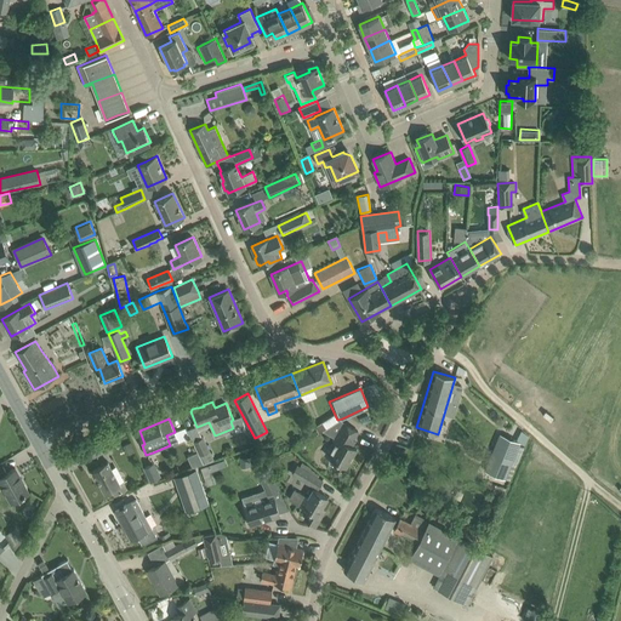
[(325,429),(323,431),(335,438),(325,454),(346,466),(357,449),(352,445),(355,440),(353,439),(358,431),(343,422),(342,420),(325,429)]
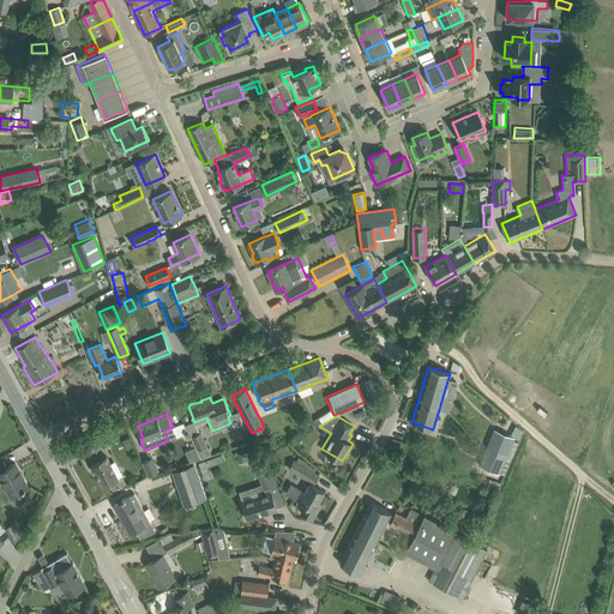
[(318,417),(311,421),(315,428),(319,426),(321,425),(318,417)]
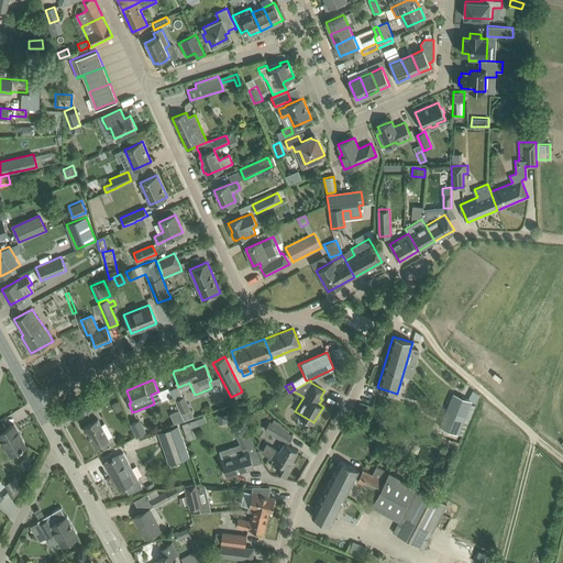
[(454,393),(441,427),(460,434),(473,400),(454,393)]
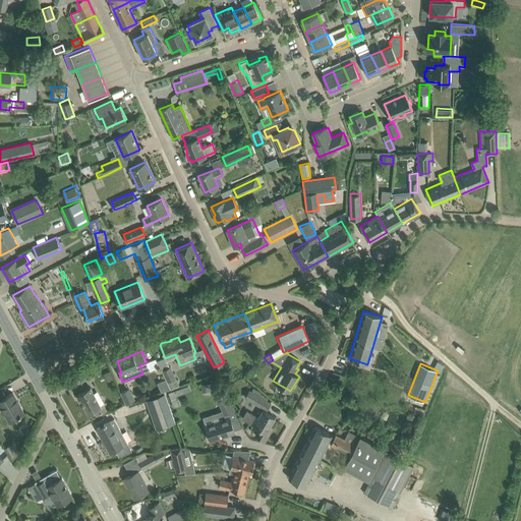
[(166,378),(170,388),(179,384),(171,365),(162,369),(166,378)]
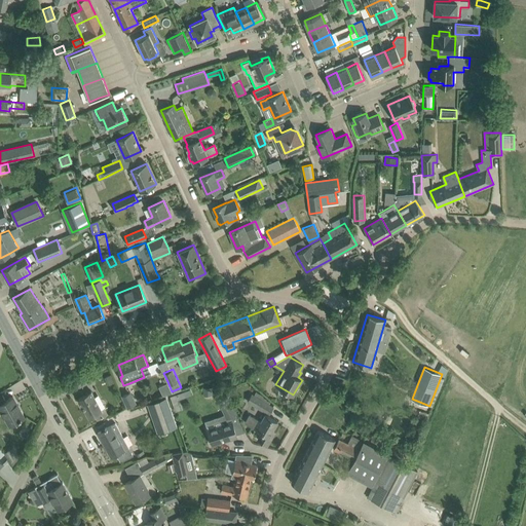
[(88,382),(84,375),(73,381),(77,388),(88,382)]
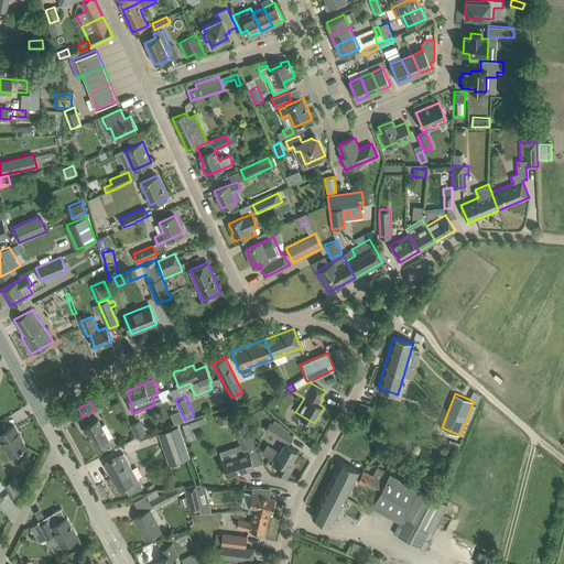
[(227,415),(218,415),(218,424),(228,424),(227,415)]
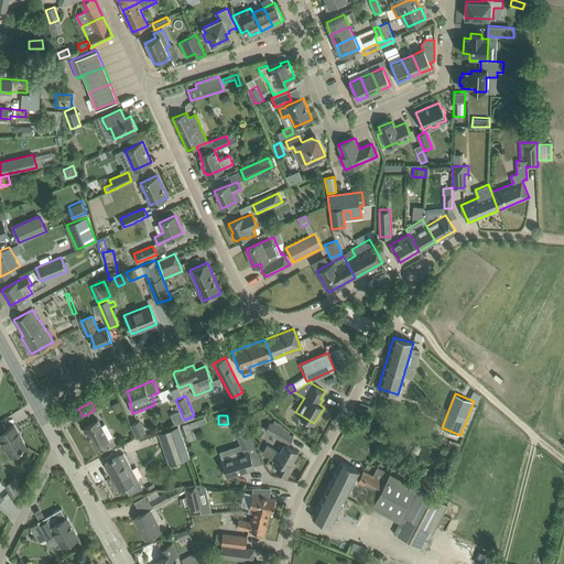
[(109,438),(108,437),(98,420),(84,426),(96,447),(101,444),(105,449),(116,444),(111,437),(109,438)]
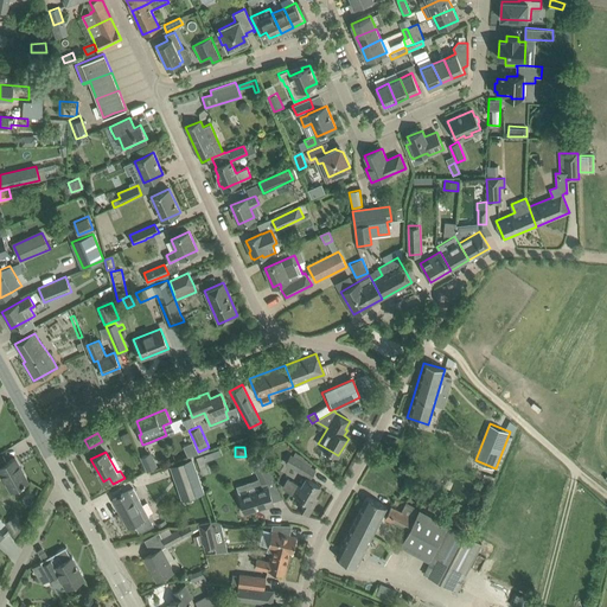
[(315,470),(311,467),(313,462),(295,452),(293,455),(291,454),(285,462),(310,478),(315,470)]
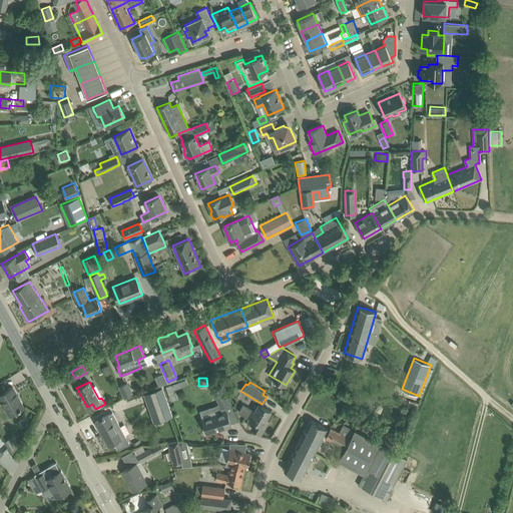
[(132,393),(127,383),(118,387),(123,398),(132,393)]
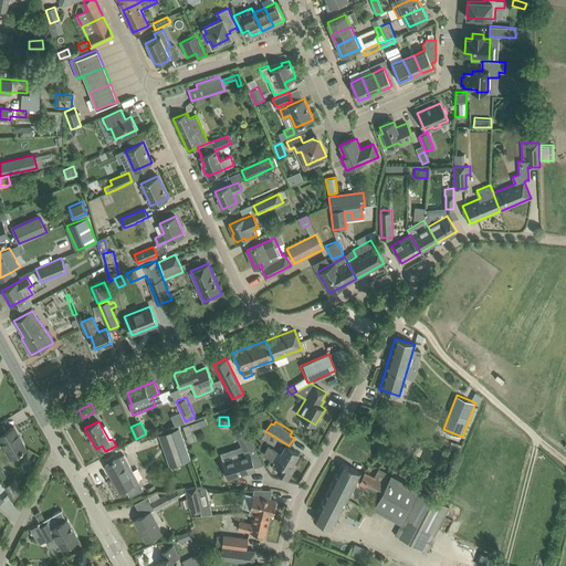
[(239,428),(237,425),(232,426),(234,430),(233,431),(243,450),(254,446),(244,426),(239,428)]
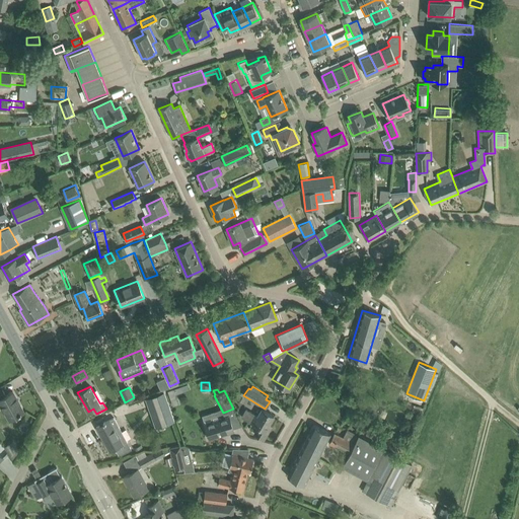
[(0,397),(0,401),(5,411),(9,419),(23,412),(12,391),(0,397)]
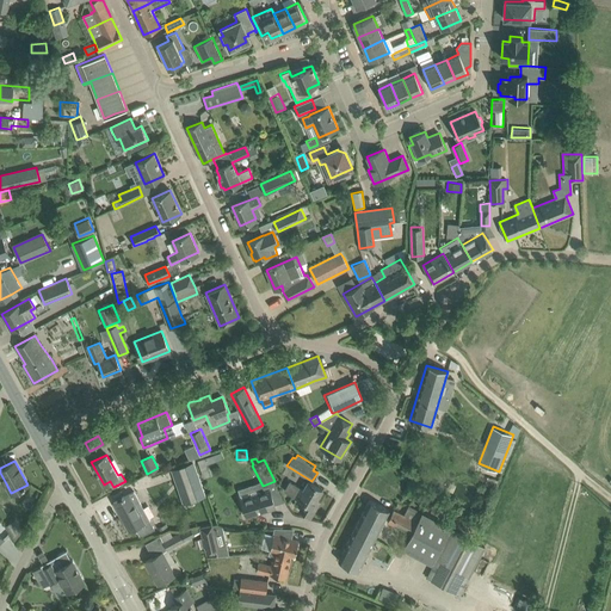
[(205,495),(193,461),(173,468),(185,503),(205,495)]
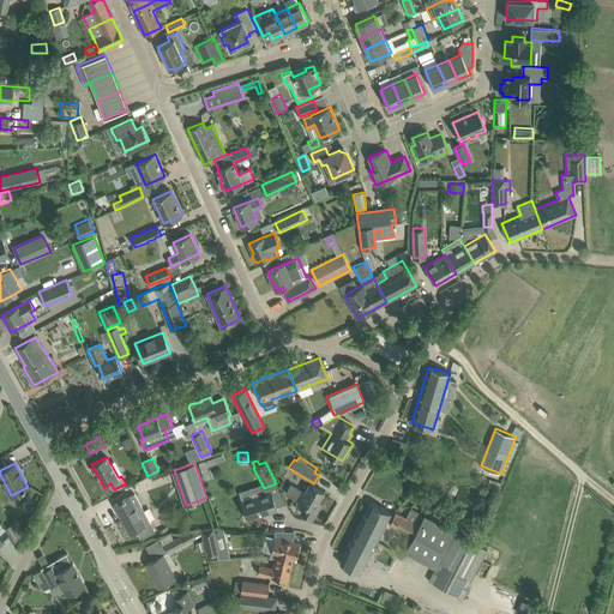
[(491,479),(488,486),(498,489),(501,483),(491,479)]
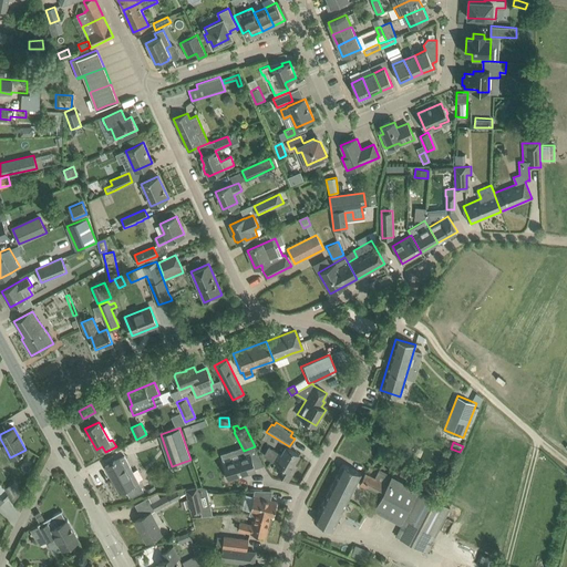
[(297,465),(294,463),(299,454),(289,449),(285,446),(280,453),(269,446),(264,455),(282,466),(278,473),(289,480),(294,472),(297,465)]
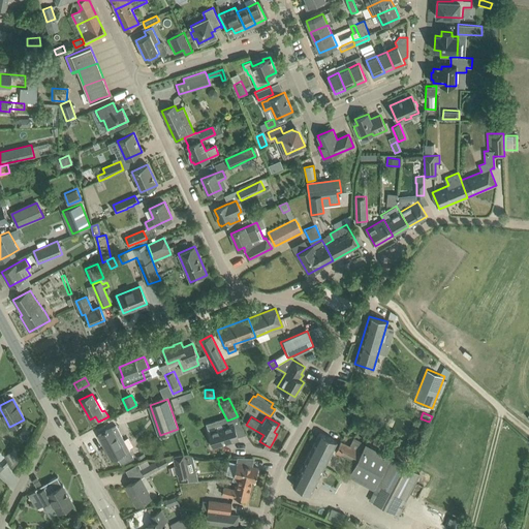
[(208,431),(213,447),(239,439),(234,424),(208,431)]
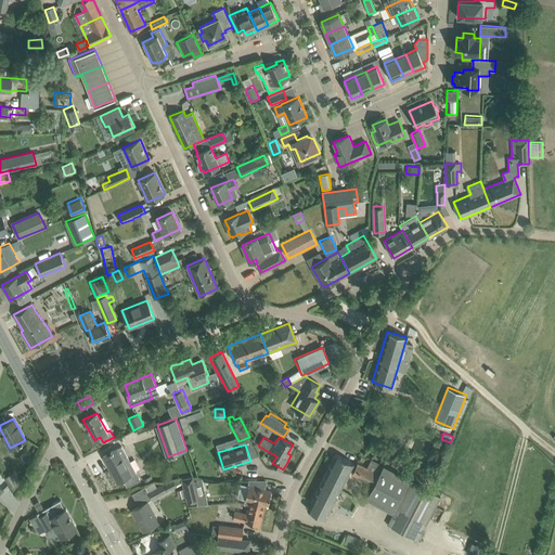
[(140,479),(136,472),(121,446),(103,456),(103,457),(105,456),(110,464),(112,463),(114,466),(110,468),(117,482),(123,479),(127,486),(140,479)]
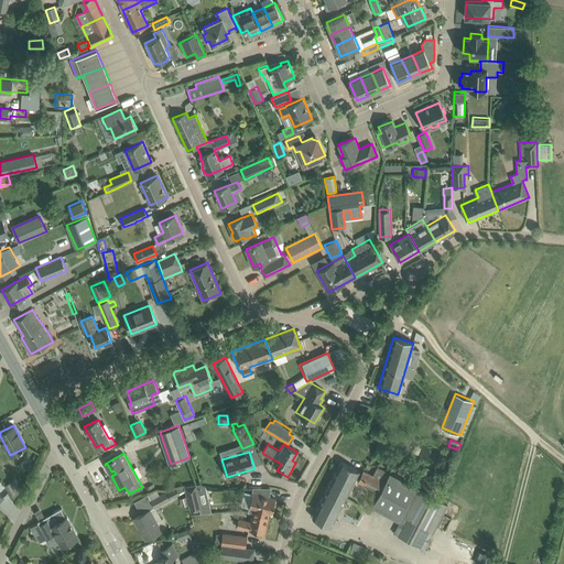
[(359,470),(350,466),(340,462),(332,479),(344,486),(339,495),(346,497),(359,470)]
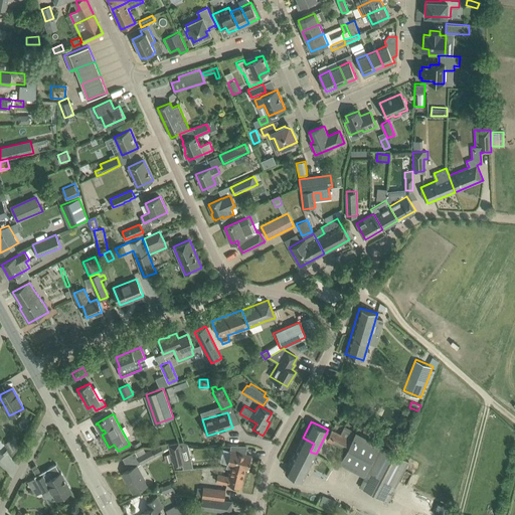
[(355,433),(344,426),(340,435),(331,430),(326,440),(346,450),(340,462),(365,476),(359,487),(387,502),(405,469),(408,471),(410,468),(406,466),(409,461),(379,446),(380,445),(376,443),(379,438),(373,435),(370,440),(355,433)]
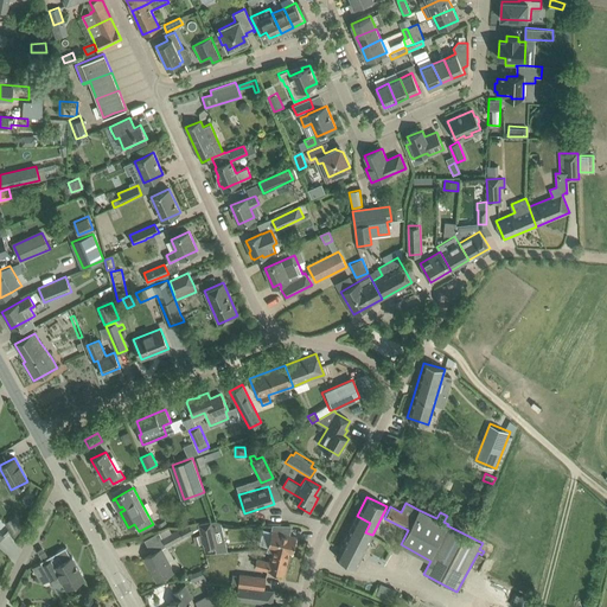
[(356,567),(372,535),(365,532),(370,523),(357,516),(337,557),(356,567)]
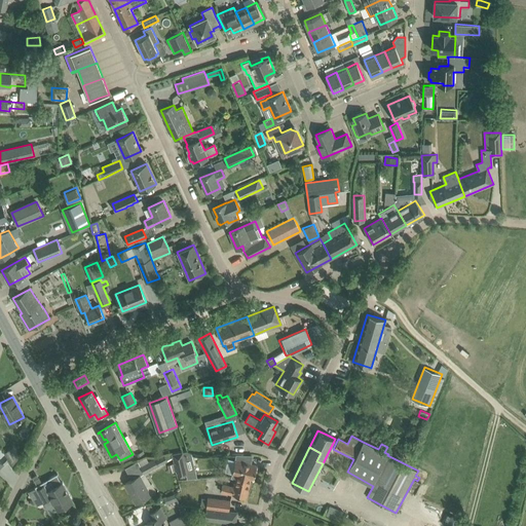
[(174,463),(176,472),(177,477),(188,474),(183,451),(172,454),(173,458),(174,463)]
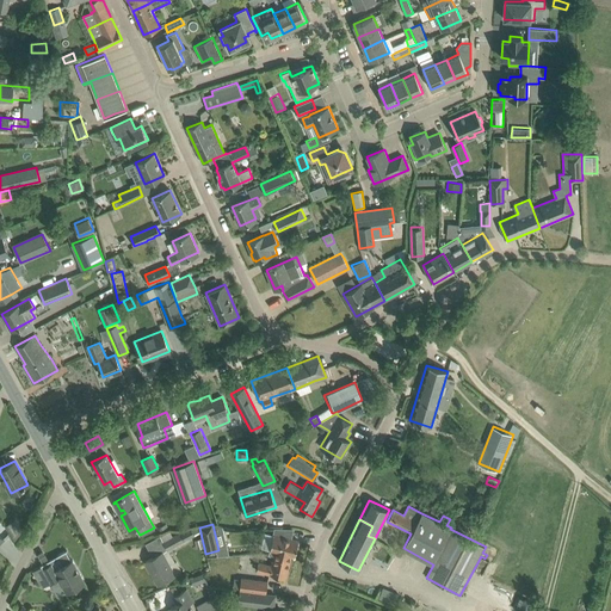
[(17,541),(20,536),(16,526),(10,530),(17,541)]
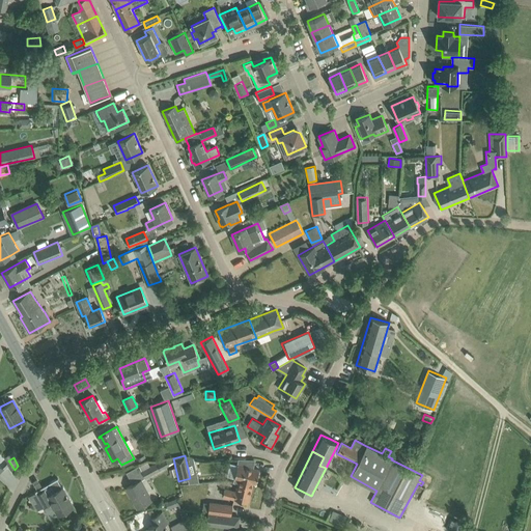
[(174,463),(173,458),(167,460),(166,458),(156,464),(156,463),(149,466),(148,463),(139,465),(145,477),(127,487),(127,488),(129,487),(133,496),(132,497),(137,507),(158,497),(152,487),(151,488),(145,478),(174,463)]
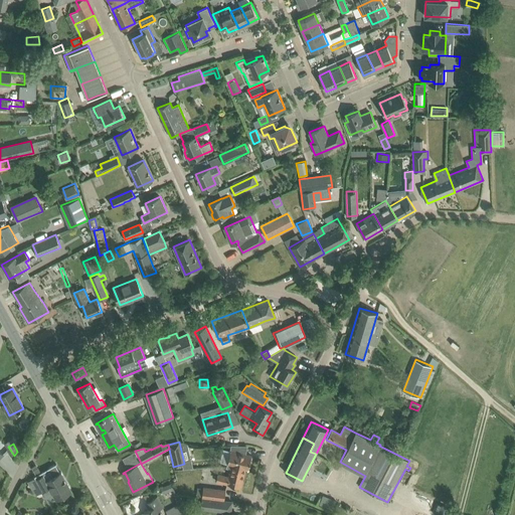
[(251,456),(230,451),(223,449),(219,462),(232,465),(231,469),(244,472),(245,468),(248,469),(251,456)]
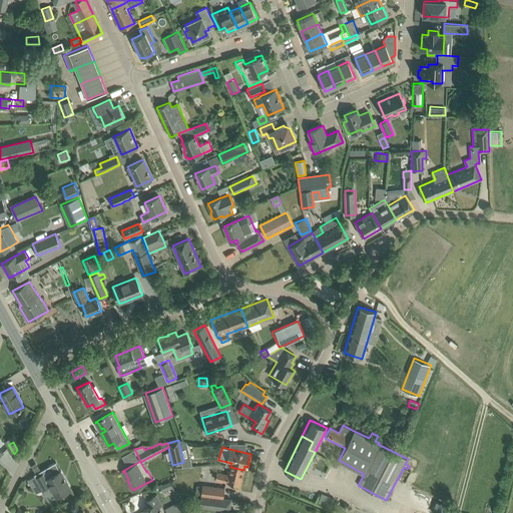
[(164,461),(171,460),(169,452),(163,454),(164,461)]
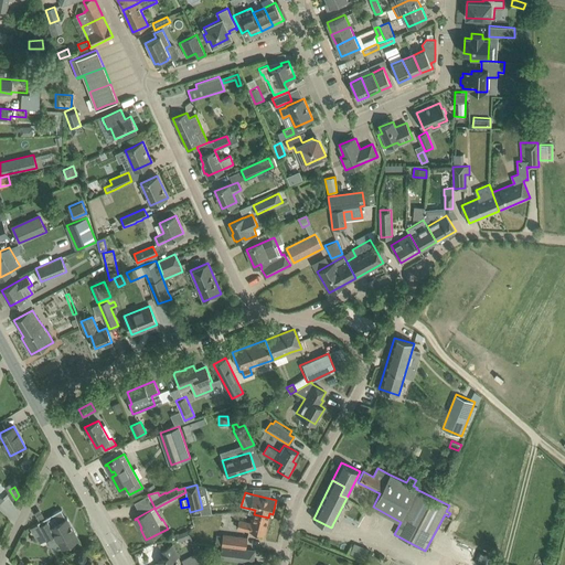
[(48,521),(39,525),(44,534),(46,539),(54,534),(55,535),(62,547),(68,544),(78,539),(66,518),(65,518),(61,510),(62,509),(52,514),(53,514),(57,522),(51,526),(48,521)]
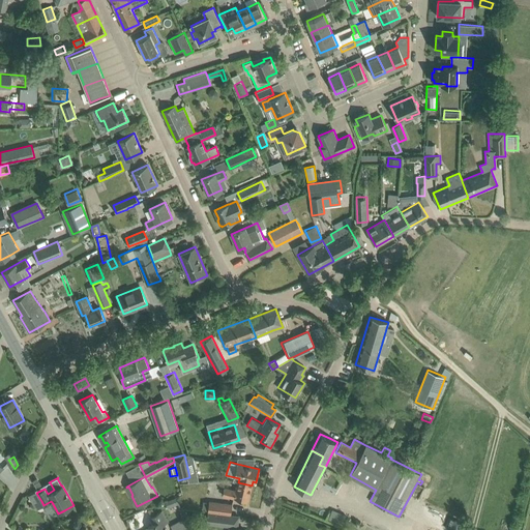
[(247,501),(252,486),(238,482),(236,491),(224,488),(223,495),(247,501)]
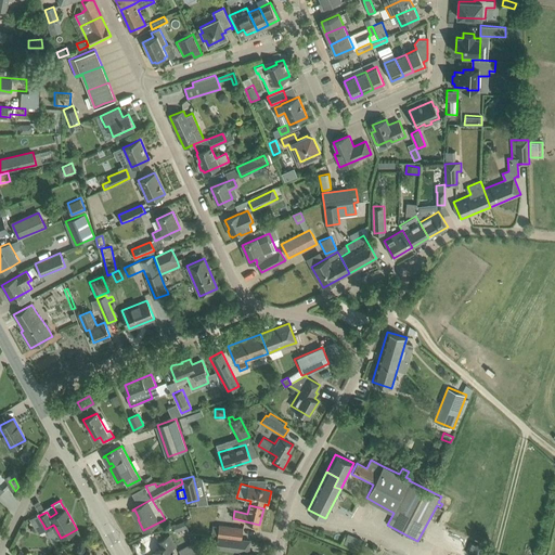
[(175,525),(178,531),(186,527),(184,520),(175,525)]
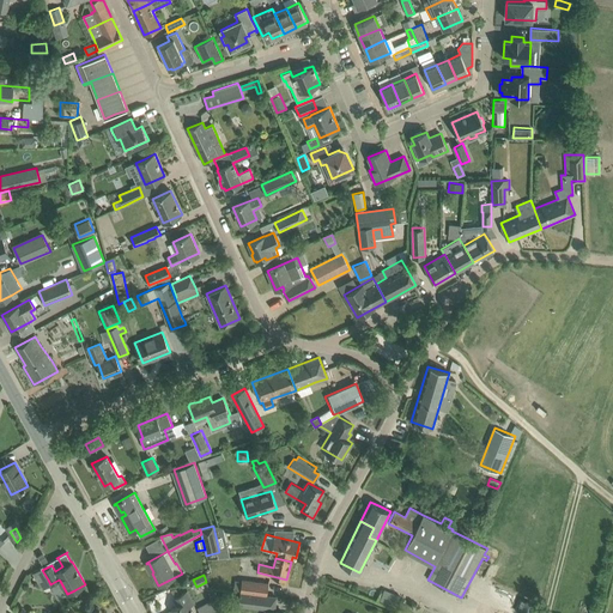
[(240,592),(262,595),(262,594),(267,595),(268,583),(242,581),(241,592),(240,592)]
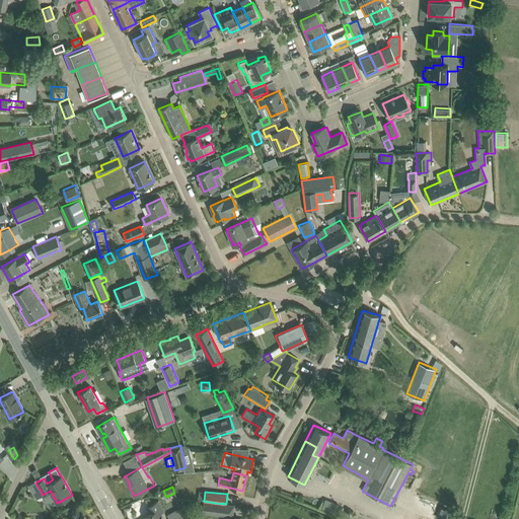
[(415,509),(430,514),(434,506),(418,500),(415,509)]
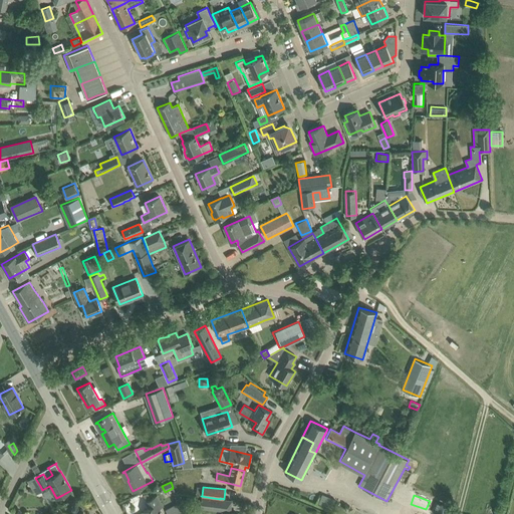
[(145,513),(163,513),(160,508),(163,507),(157,496),(147,502),(150,507),(144,511),(145,513)]
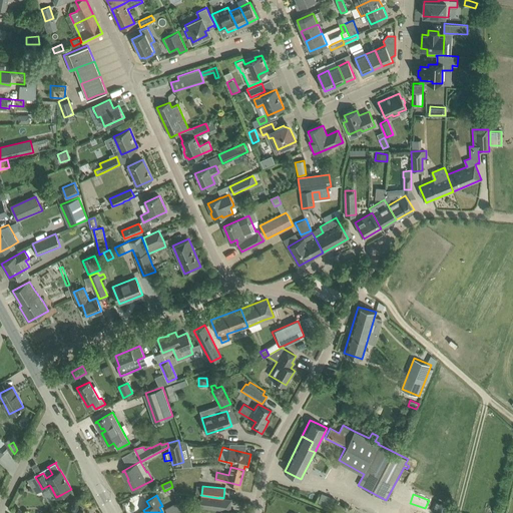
[(218,509),(219,498),(200,495),(199,506),(218,509)]
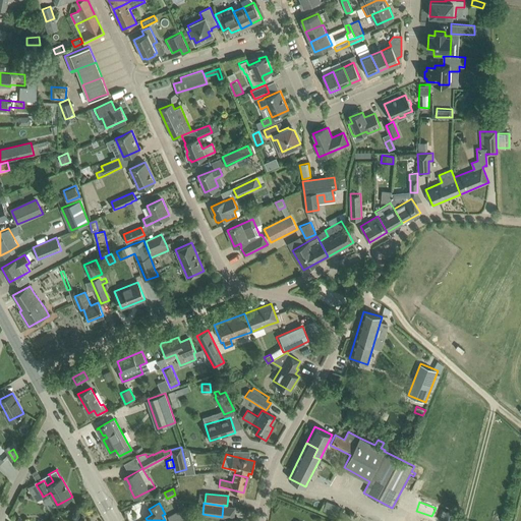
[(340,506),(334,503),(330,512),(336,515),(340,506)]
